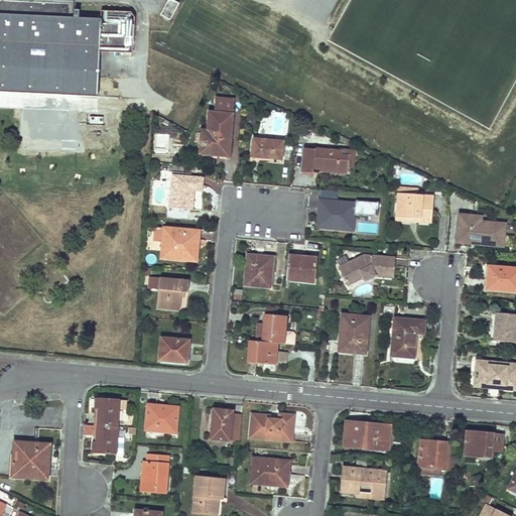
[(179,3),(172,0),(168,0),(161,15),(170,20),(179,3)]
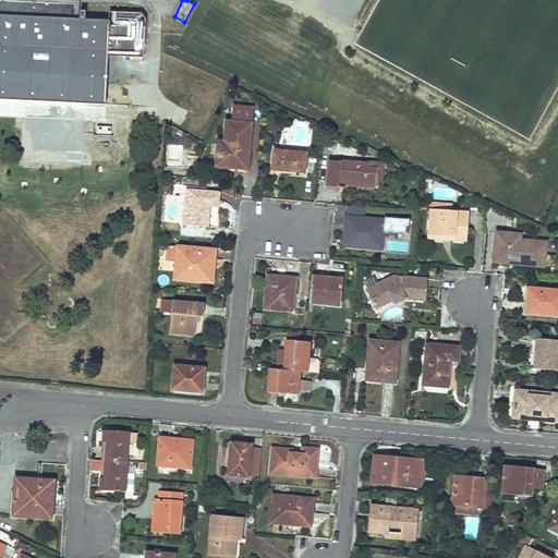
[(0,99),(106,105),(107,84),(108,57),(143,58),(144,27),(145,19),(136,11),(113,10),(112,22),(74,20),(75,4),(0,1),(0,99)]
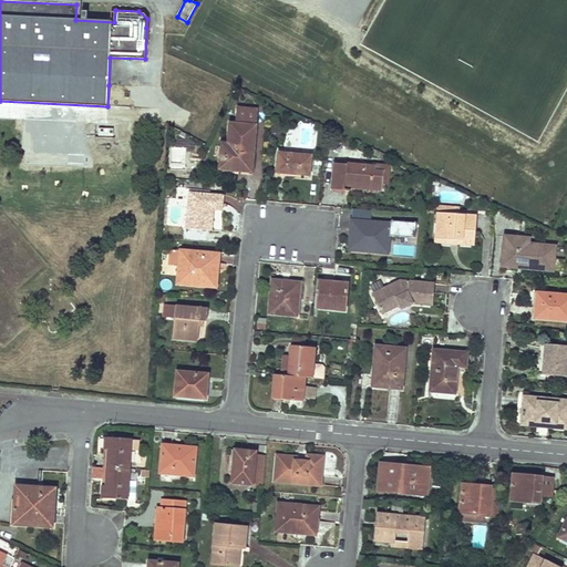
[(223,144),(222,158),(225,160),(224,169),(237,171),(237,166),(251,167),(256,110),(237,109),(236,125),(229,124),(228,144),(223,144)]
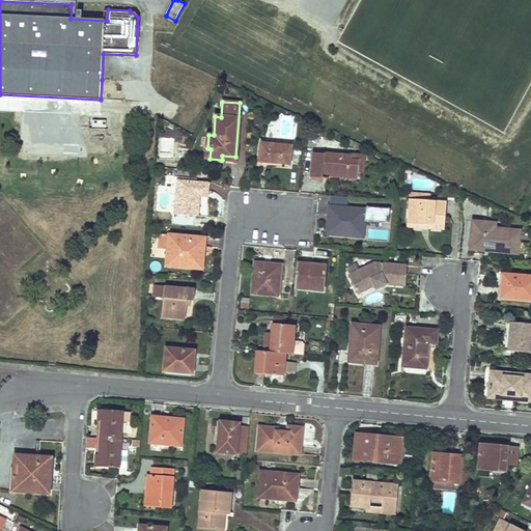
[(261,143),(259,161),(290,164),(291,146),(261,143)]
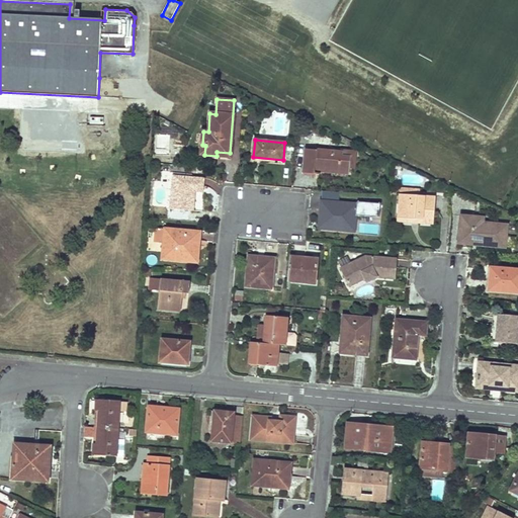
[(304,173),(314,174),(315,172),(320,172),(328,173),(328,171),(349,173),(349,168),(355,168),(357,154),(353,150),(343,150),(342,153),(306,150),(304,173)]
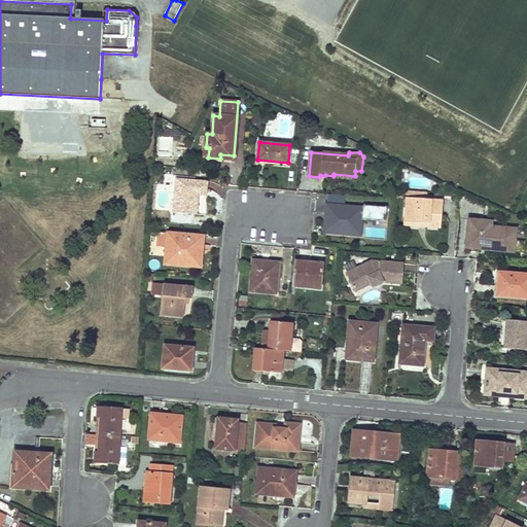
[(198,214),(200,195),(200,190),(208,191),(209,181),(185,179),(185,182),(176,182),(173,212),(198,214)]
